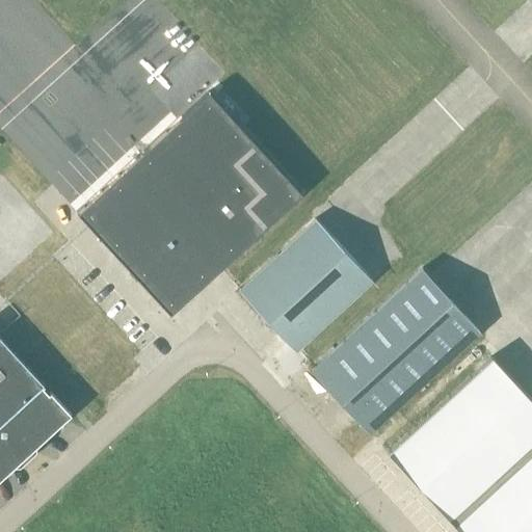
[(208,91),(76,213),(77,214),(85,222),(158,302),(170,315),(210,278),(302,194),(208,91)]
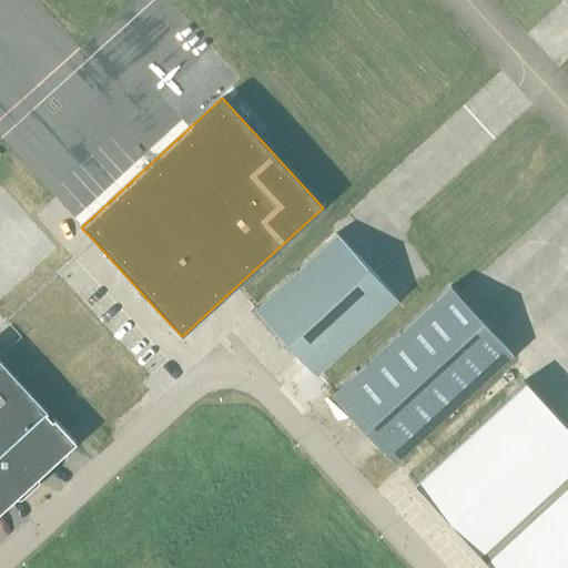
[(337,235),(255,311),(288,346),(297,356),(316,376),(397,301),(337,235)]
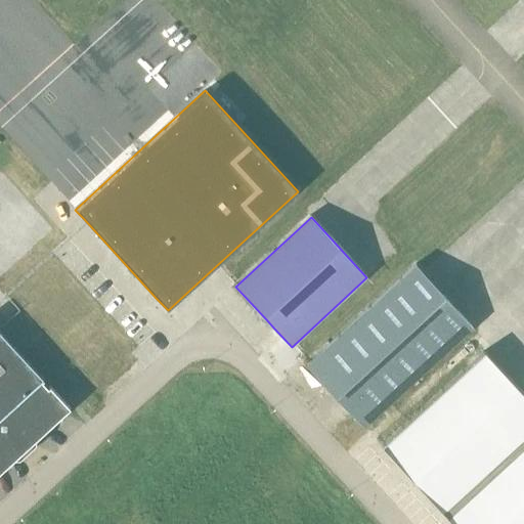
[(0,263),(0,298),(66,372),(131,313),(48,221),(0,263)]
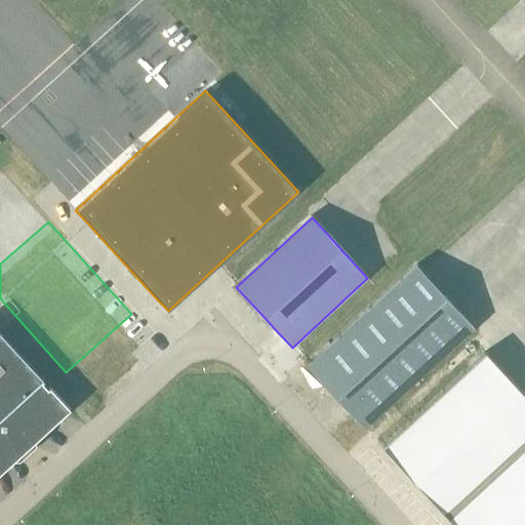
[(416,266),(308,366),(341,403),(355,418),(365,429),(474,328),(423,274),(416,266)]
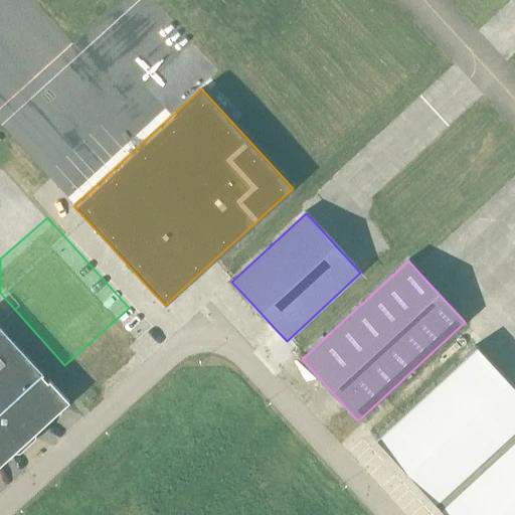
[(0,464),(68,401),(48,379),(46,381),(40,374),(42,373),(0,327),(0,464)]
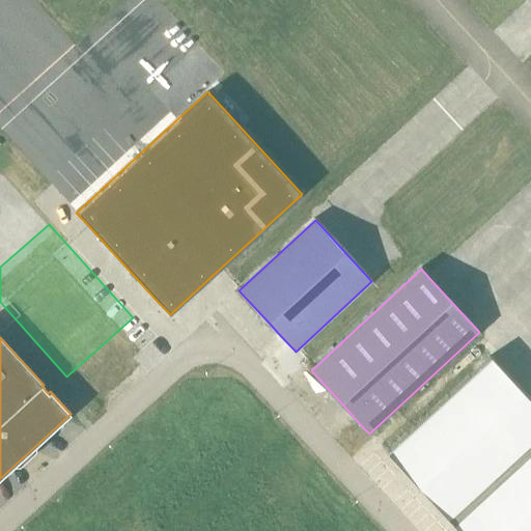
[(530,530),(530,400),(492,359),(388,453),(458,530),(530,530)]
